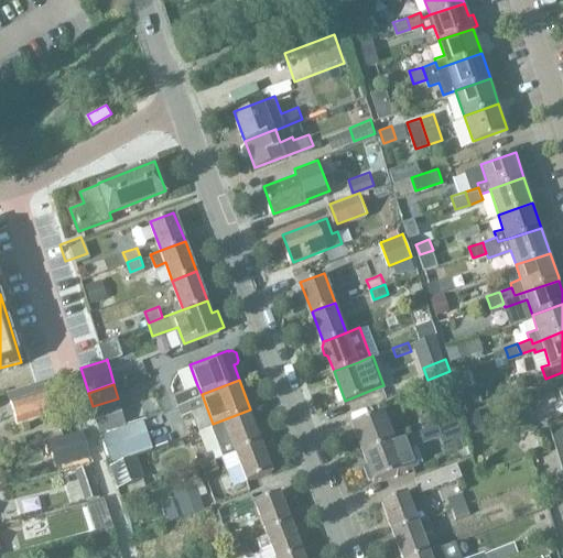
[(197,385),(175,393),(179,403),(194,397),(202,394),(197,385)]
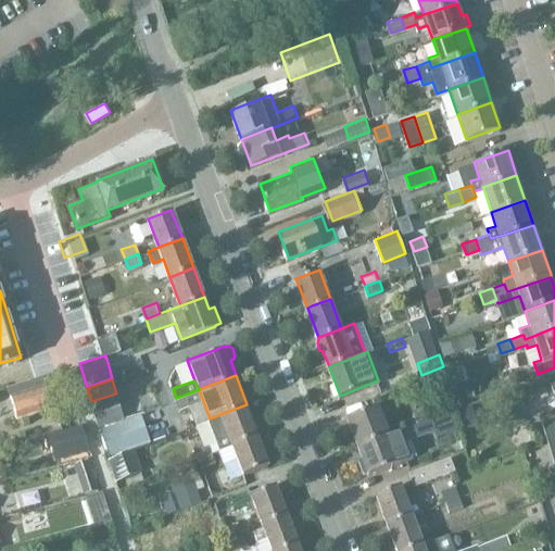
[(48,384),(11,395),(17,415),(54,404),(48,384)]
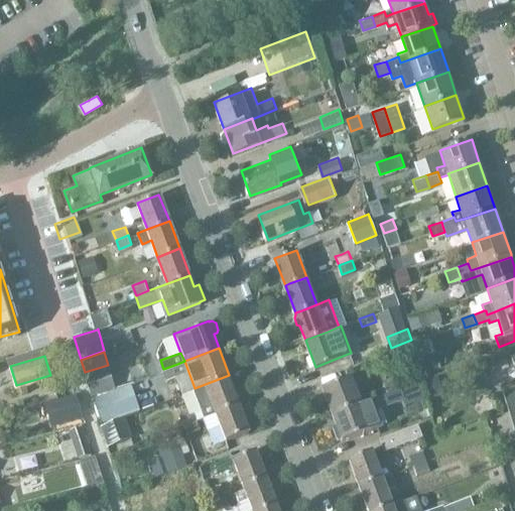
[(177,364),(163,369),(167,378),(180,373),(177,364)]
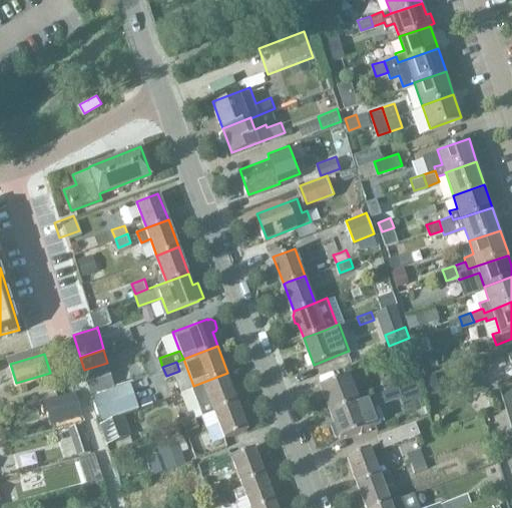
[(107,363),(84,370),(91,392),(114,384),(107,363)]
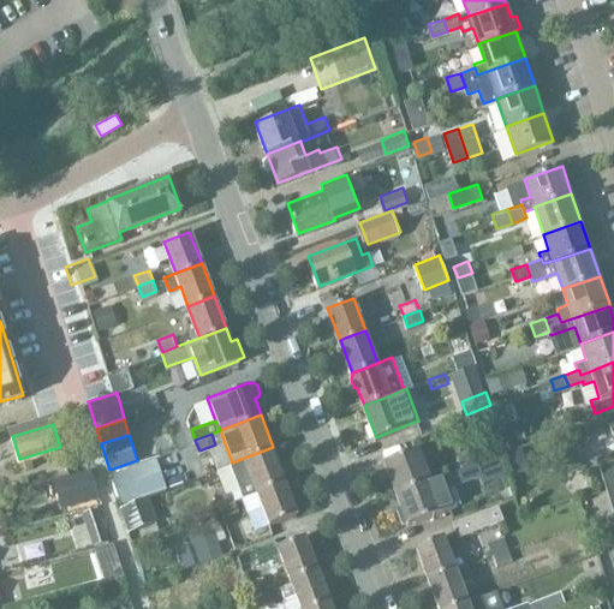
[(273,447),(232,463),(244,495),(256,490),(285,479),(273,447)]
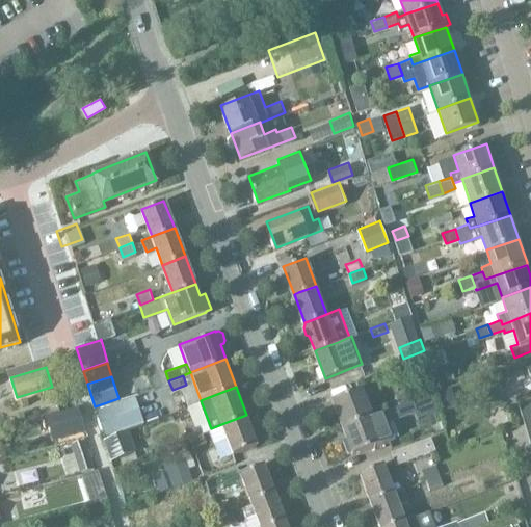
[(333,398),(343,425),(371,415),(361,388),(333,398)]
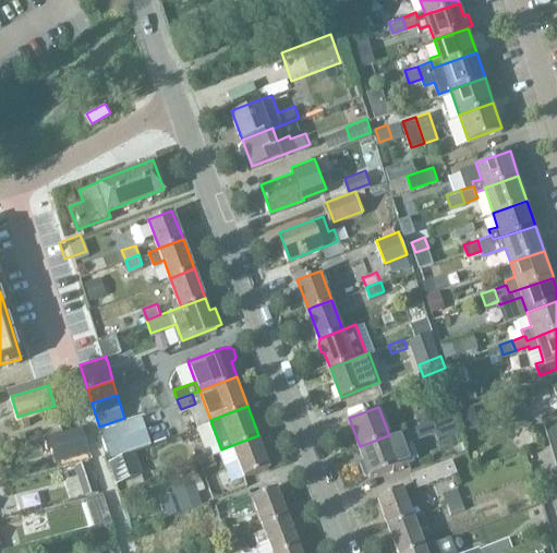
[(428,408),(414,412),(420,424),(433,419),(428,408)]
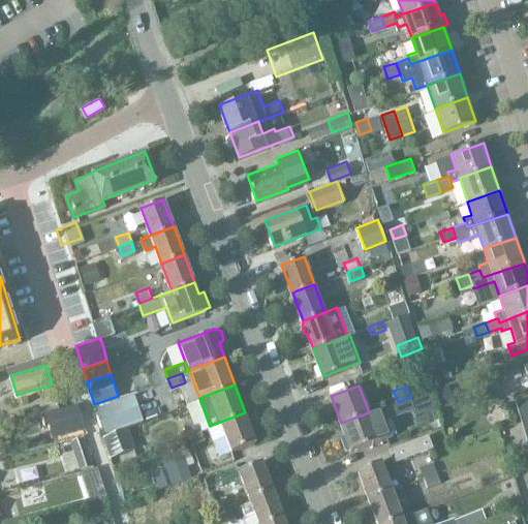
[(134,393),(95,406),(104,431),(144,418),(134,393)]
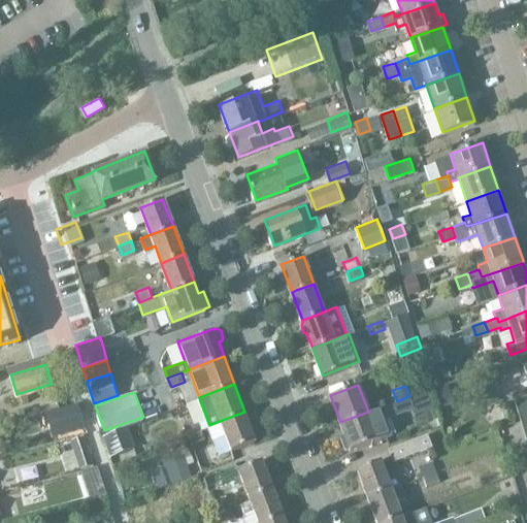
[(526,394),(515,397),(522,419),(526,417),(526,394)]
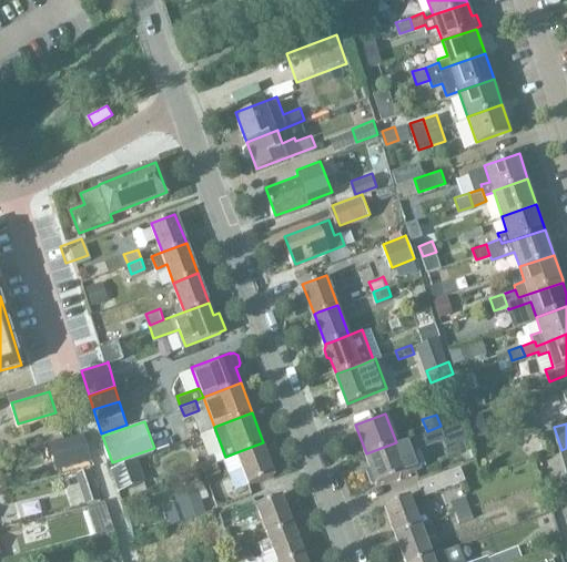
[(375,451),(366,453),(371,466),(367,467),(373,481),(376,480),(377,482),(407,471),(421,467),(414,449),(445,437),(441,427),(441,426),(427,431),(396,442),(375,451)]
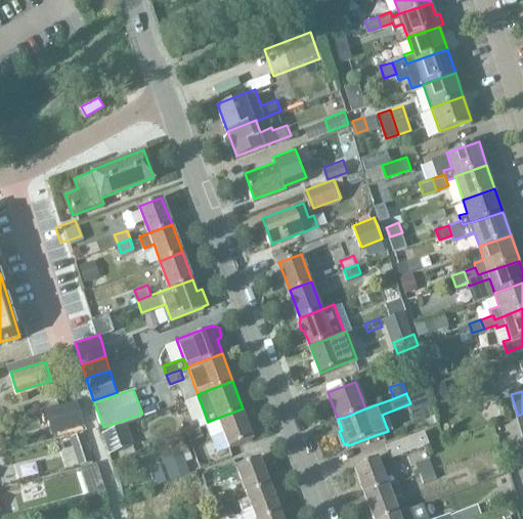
[(76,399),(56,404),(53,405),(59,428),(83,421),(76,399)]
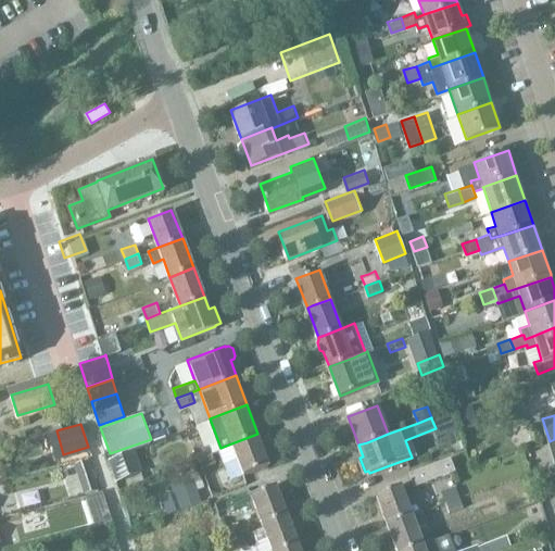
[(231,443),(221,448),(225,461),(237,456),(243,473),(268,463),(257,434),(231,443)]
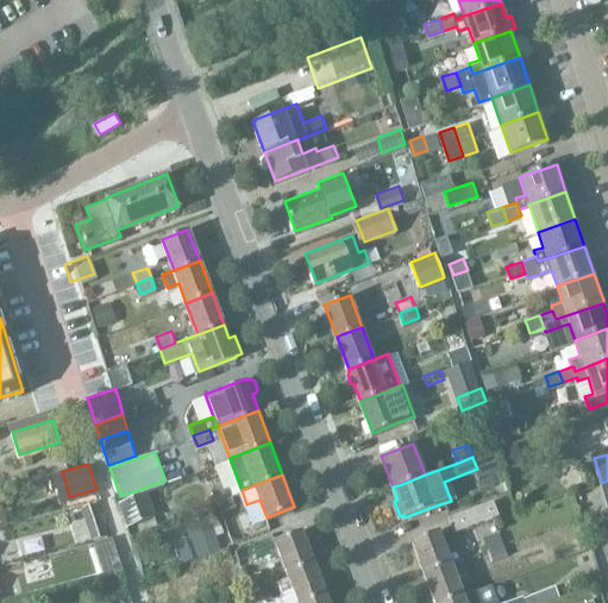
[(224,483),(212,488),(215,500),(232,492),(229,481),(224,483)]
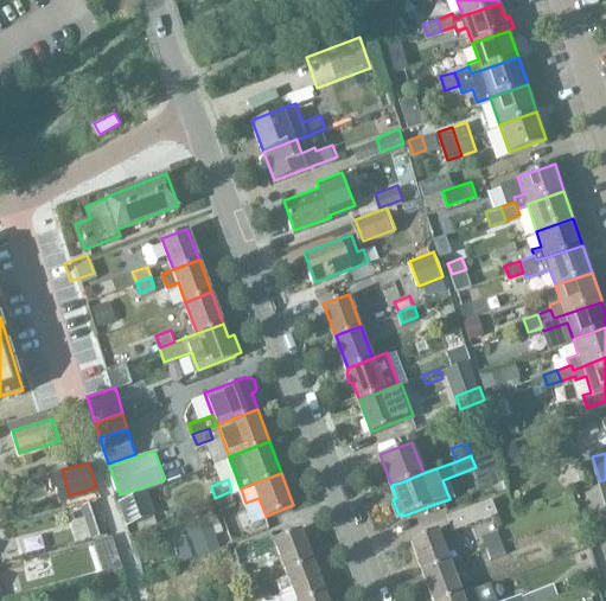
[(215,498),(218,507),(236,502),(231,491),(215,498)]
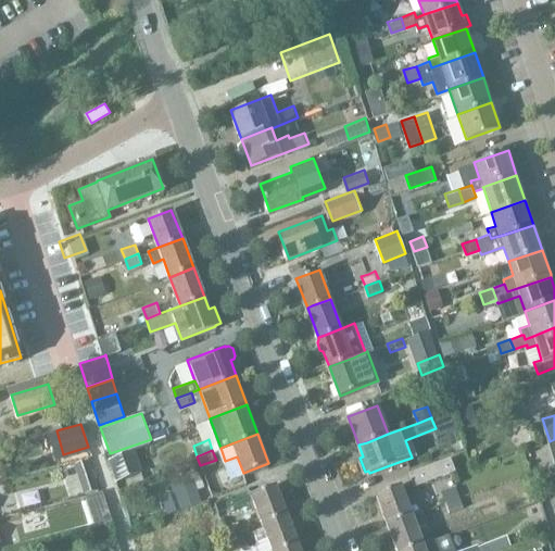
[(410,470),(414,484),(455,468),(451,454),(410,470)]
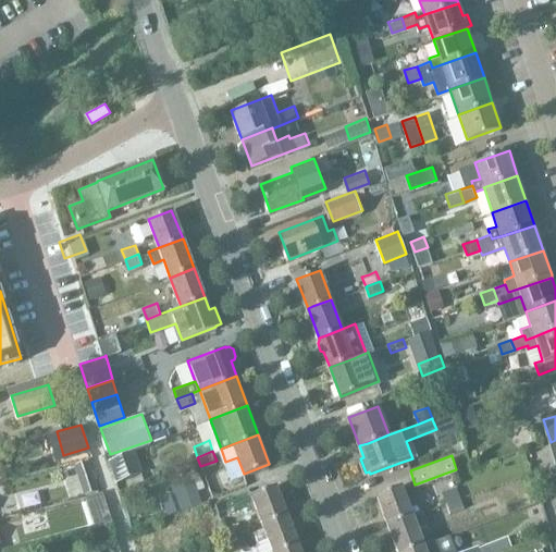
[(89,457),(75,462),(85,492),(99,488),(89,457)]
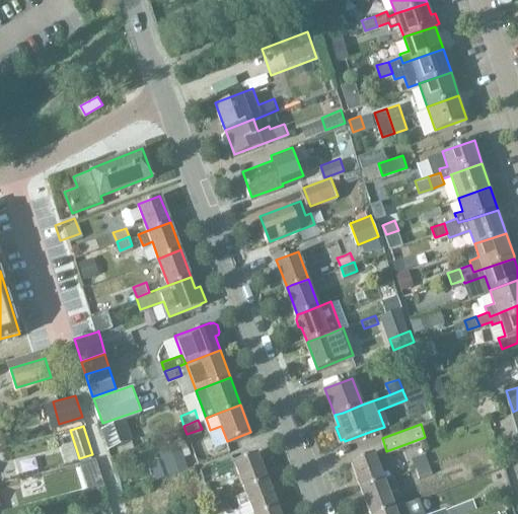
[(351,459),(362,488),(378,482),(385,479),(386,479),(391,476),(393,475),(395,474),(388,457),(385,459),(382,451),(376,453),(375,450),(351,459)]
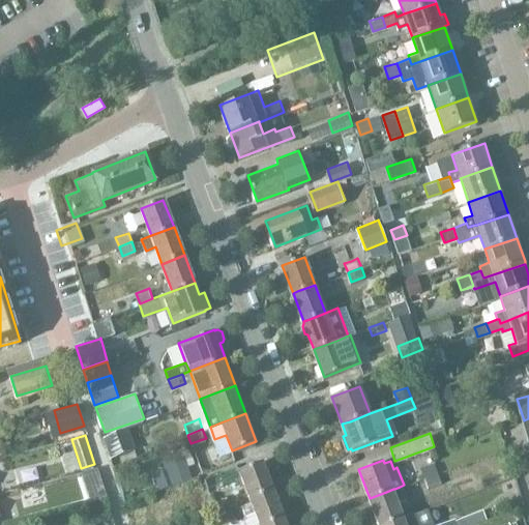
[(263,462),(240,471),(251,498),(273,490),(263,462)]
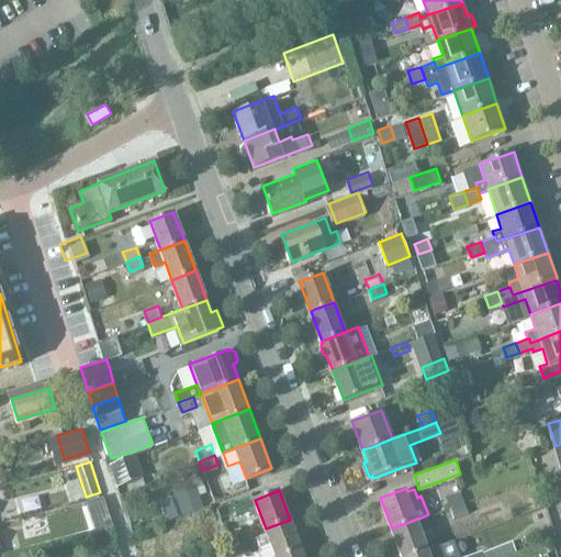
[(461,490),(447,496),(450,505),(466,500),(461,490)]
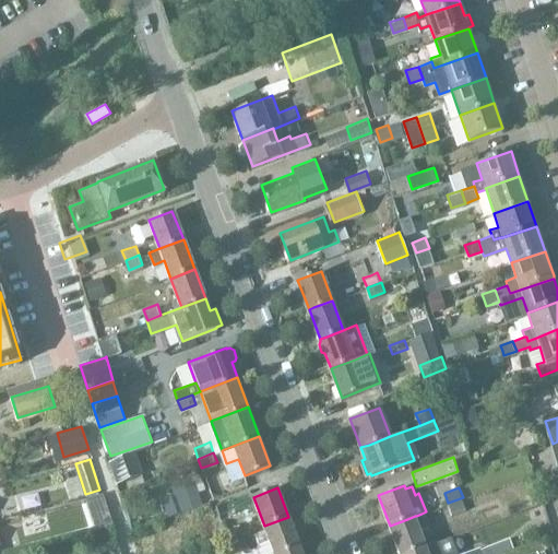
[(218,498),(221,507),(241,503),(239,493),(218,498)]
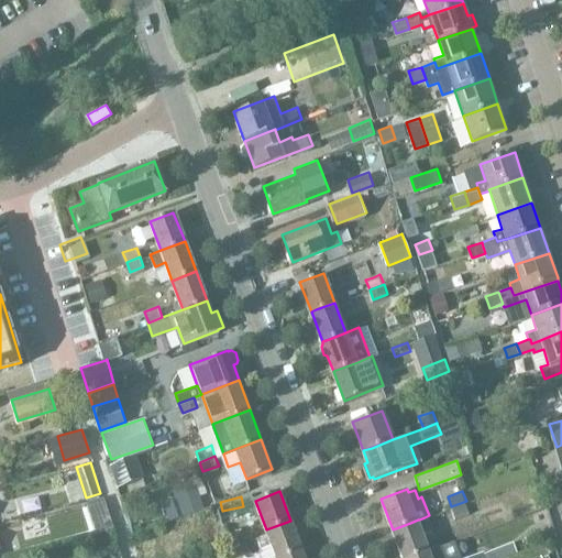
[(466,501),(451,506),(455,517),(470,511),(466,501)]
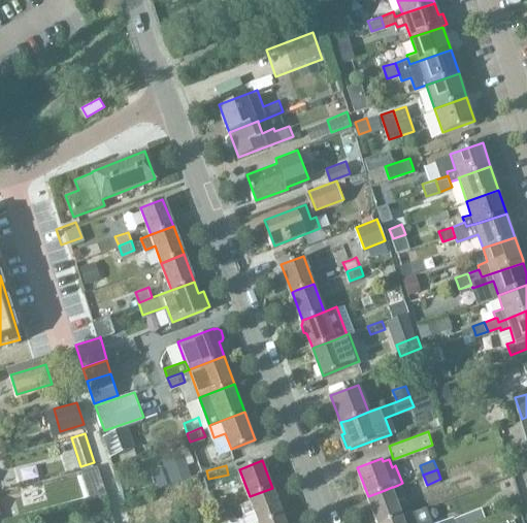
[(19,483),(24,501),(48,495),(44,477),(19,483)]
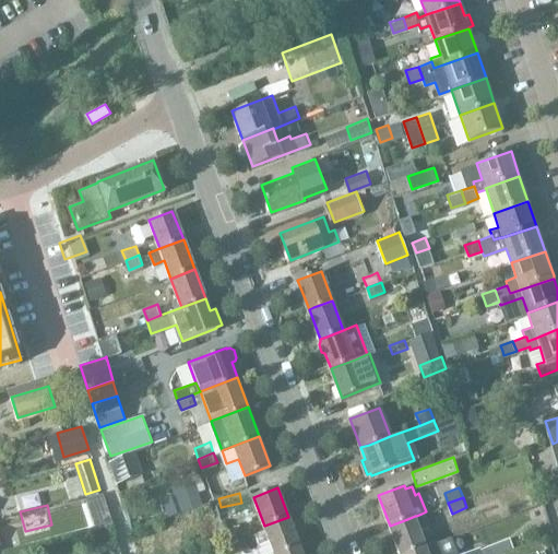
[(114,522),(109,509),(92,515),(96,528),(114,522)]
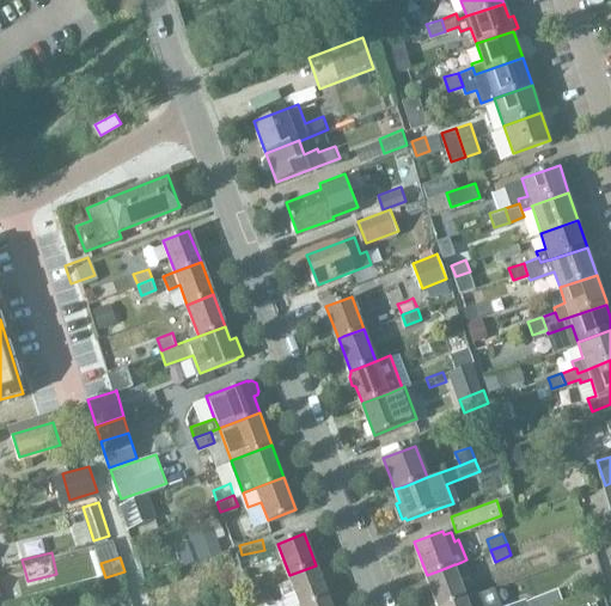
[(454,564),(427,575),(438,605),(440,605),(468,597),(460,577),(471,573),(466,559),(464,561),(462,562),(456,564),(454,564)]
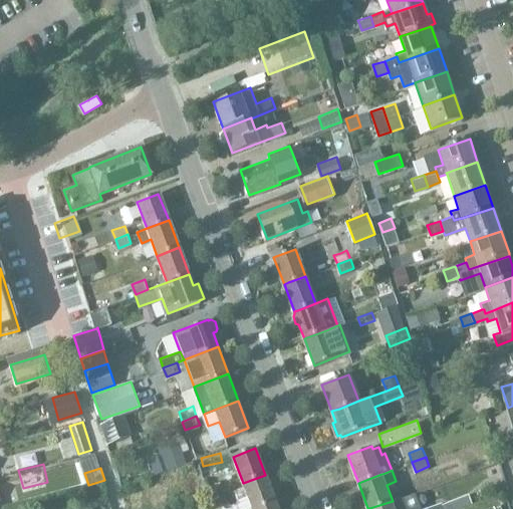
[(243,483),(244,486),(236,489),(239,499),(248,496),(252,508),(255,508),(275,502),(265,475),(243,483)]
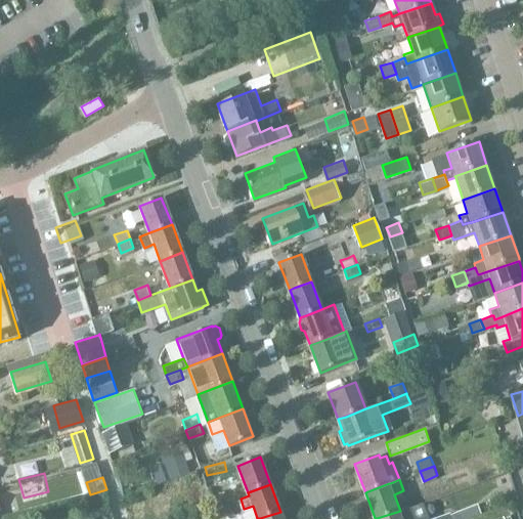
[(225,490),(211,495),(214,504),(228,499),(225,490)]
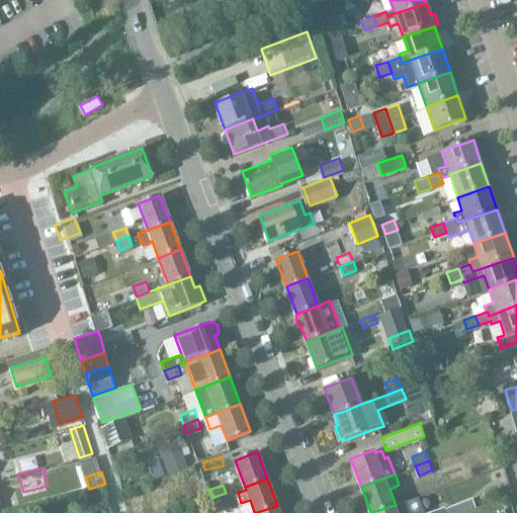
[(226,493),(211,498),(216,507),(229,502),(226,493)]
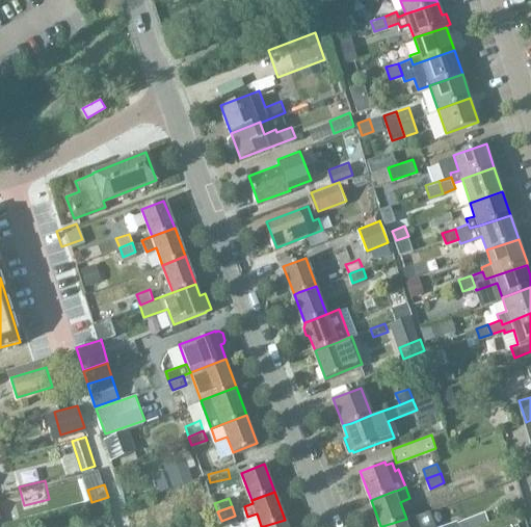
[(406,519),(382,526),(436,526),(435,524),(425,526),(422,526),(418,514),(406,519)]
